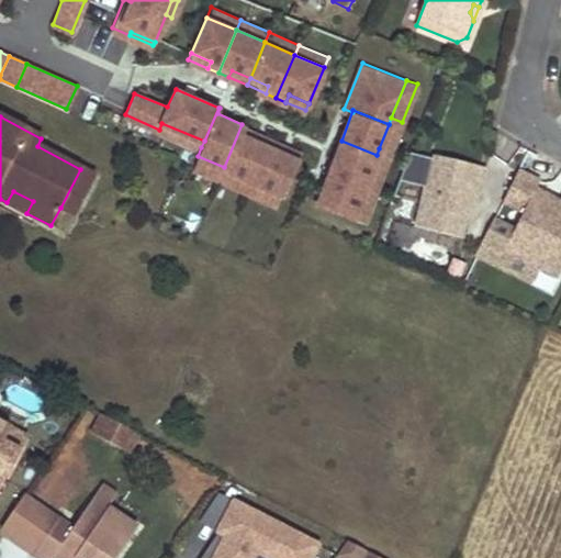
[(390,153),(402,122),(391,118),(389,124),(379,148),(390,153)]
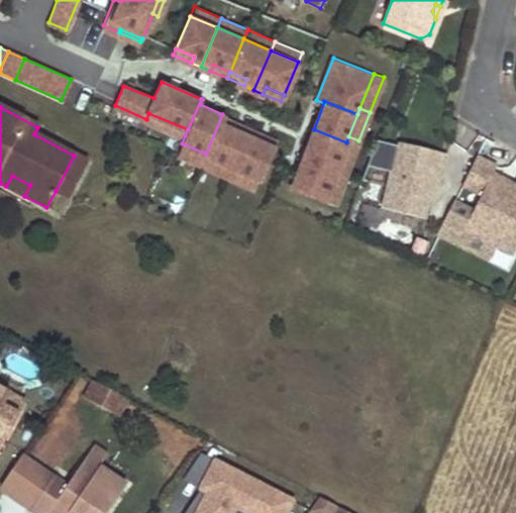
[(148,113),(146,119),(185,135),(188,129),(148,113)]
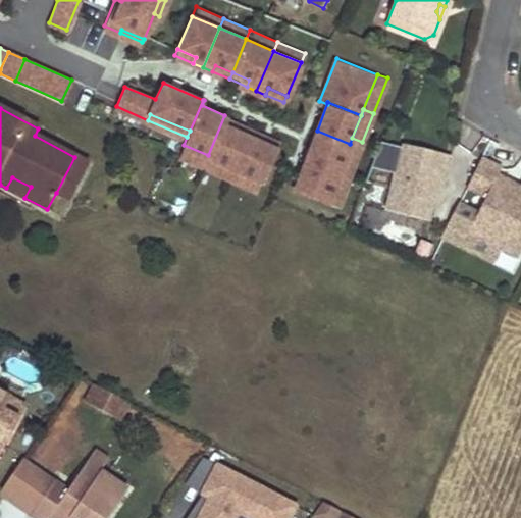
[(224,115),(208,155),(235,166),(252,126),(242,122),(240,130),(223,122),(226,116),(224,115)]
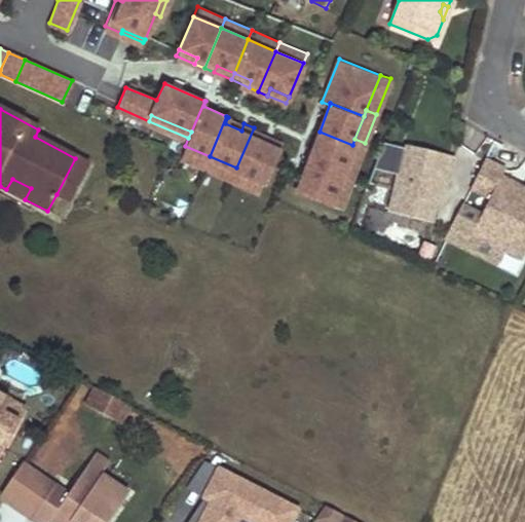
[(254,127),(236,168),(263,179),(278,146),(260,139),(263,132),(254,127)]
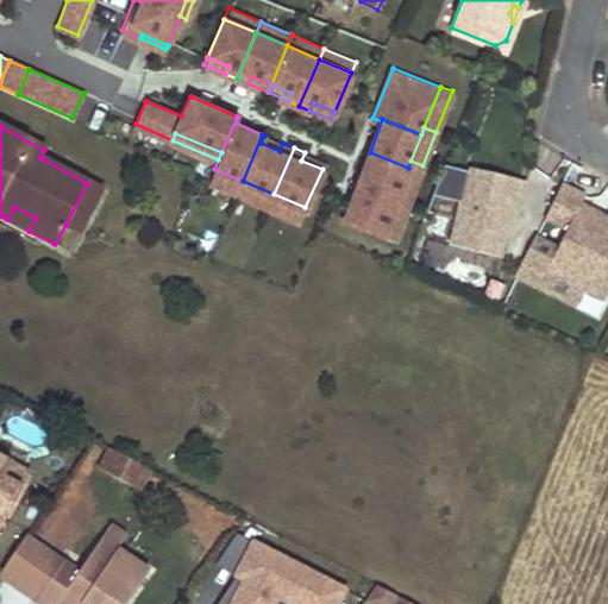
[(370,152),(357,183),(396,199),(397,196),(408,168),(370,152)]
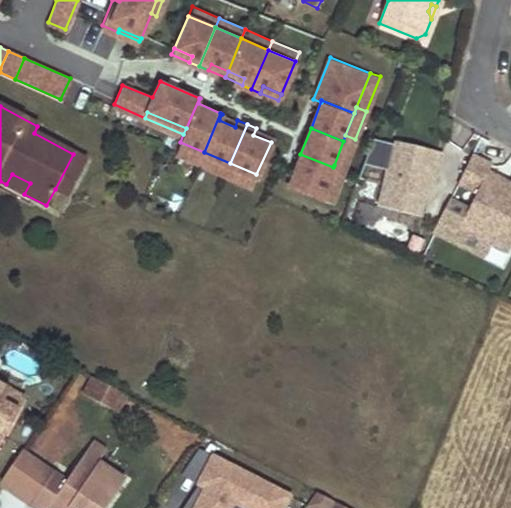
[(366,157),(383,161),(389,138),(371,133),(366,157)]
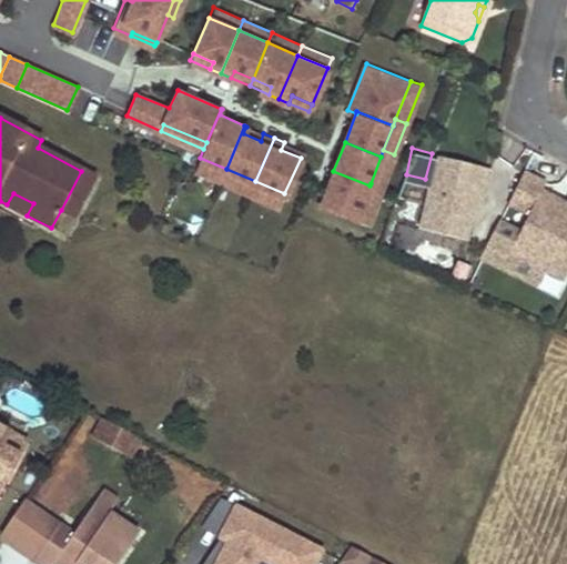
[(381,187),(394,154),(383,150),(381,157),(371,183),(381,187)]
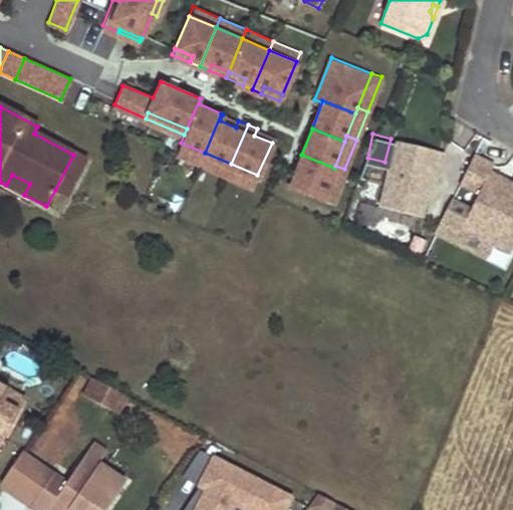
[(437,170),(442,153),(395,141),(378,207),(420,217),(427,188),(432,168),(437,170)]
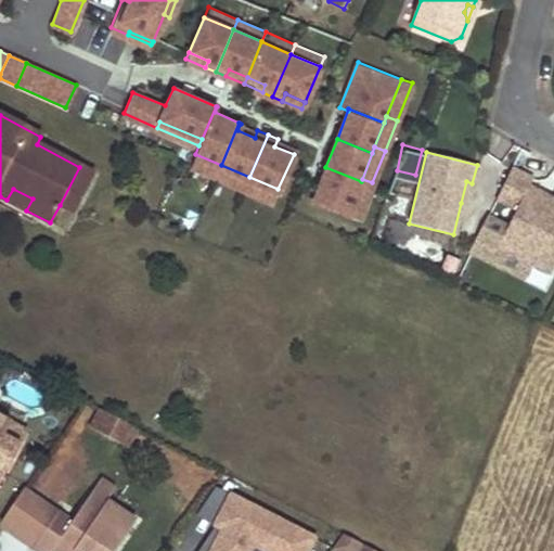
[(221,165),(195,154),(191,164),(217,175),(221,165)]
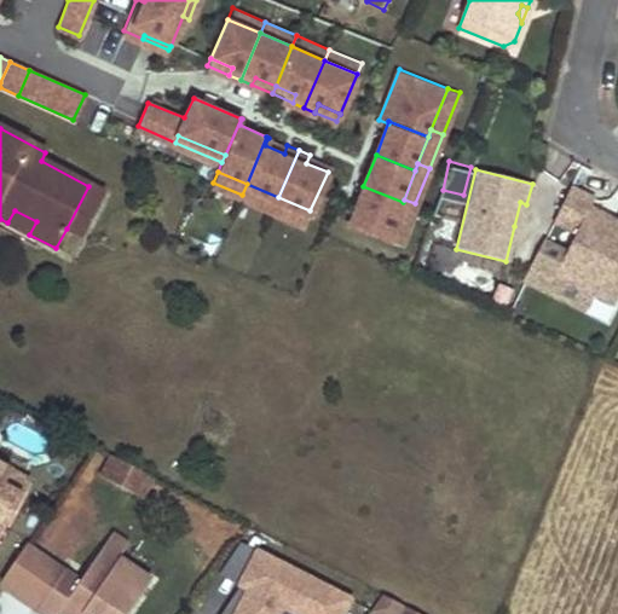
[(273,209),(278,197),(247,184),(242,195),(273,209)]
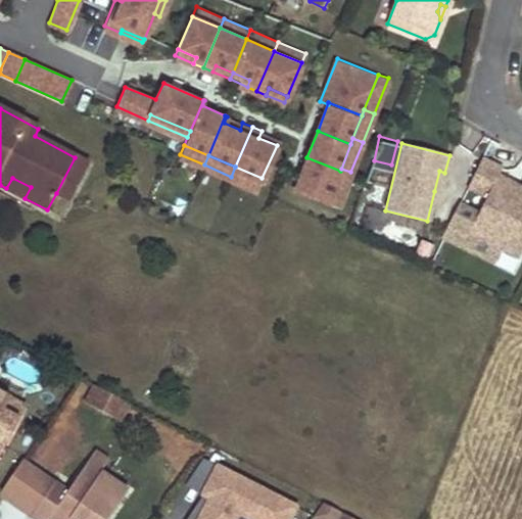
[(89,164),(75,157),(56,193),(69,200),(89,164)]
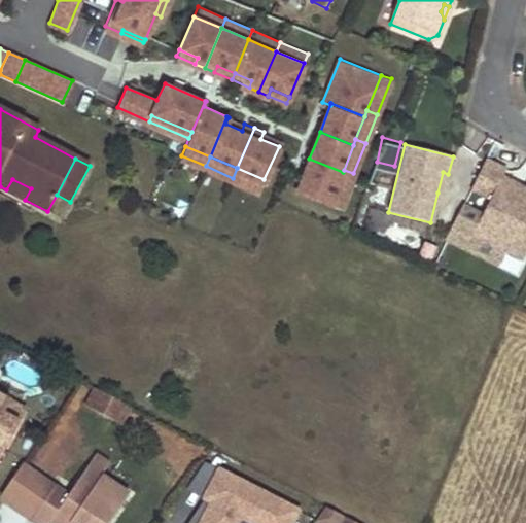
[(297,187),(331,201),(343,172),(309,159),(297,187)]
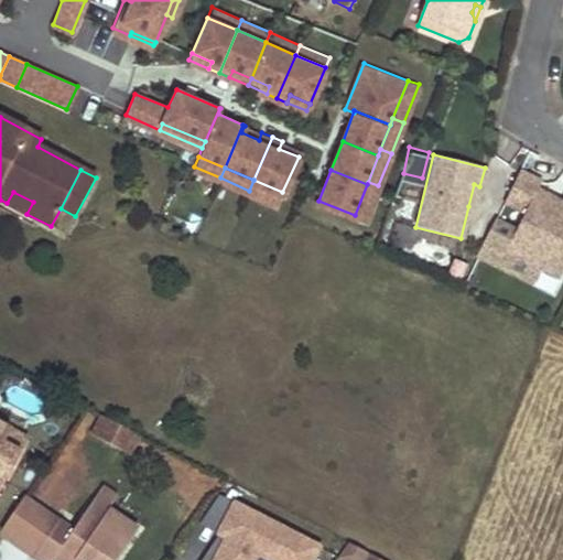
[(537,187),(540,180),(519,170),(504,201),(524,211),(515,229),(505,249),(540,267),(559,276),(562,267),(562,201),(555,197),(553,203),(544,198),(547,193),(537,187)]
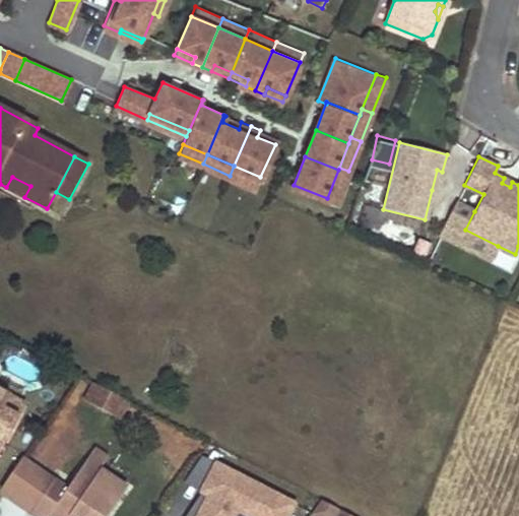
[(256,187),(260,177),(234,166),(230,176),(256,187)]
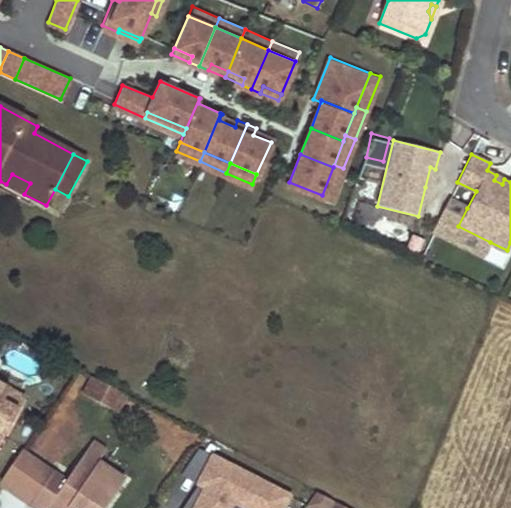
[(331,198),(343,168),(334,165),(333,167),(322,195),(331,198)]
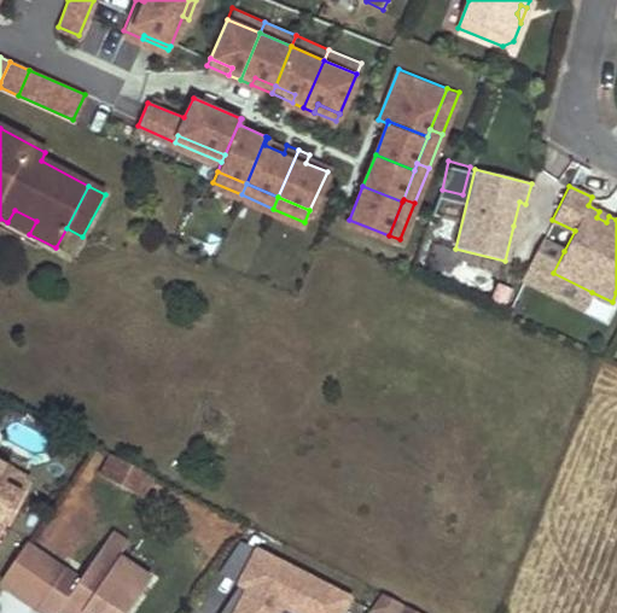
[(521,228),(525,204),(519,202),(513,226),(521,228)]
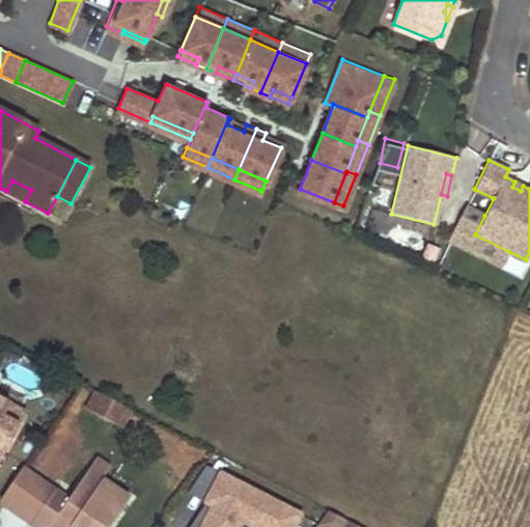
[(31,190),(12,181),(6,191),(25,201),(31,190)]
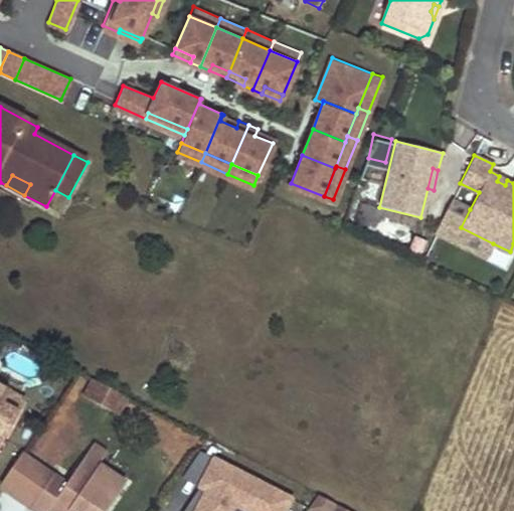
[(507,180),(499,176),(497,181),(505,185),(507,180)]
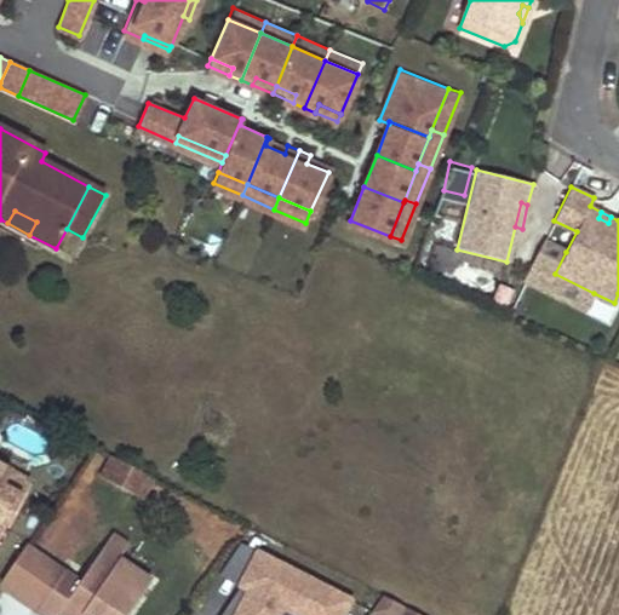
[(566,252),(544,241),(525,279),(585,309),(594,293),(555,274),(566,252)]
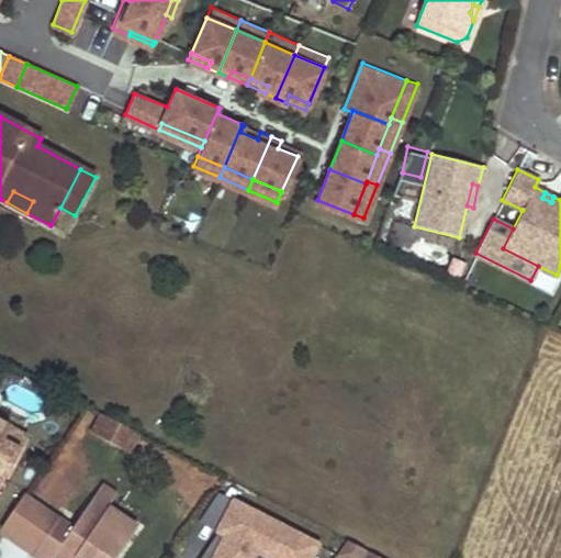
[(0,461),(13,433),(0,426),(0,414),(1,412),(0,411),(0,461)]
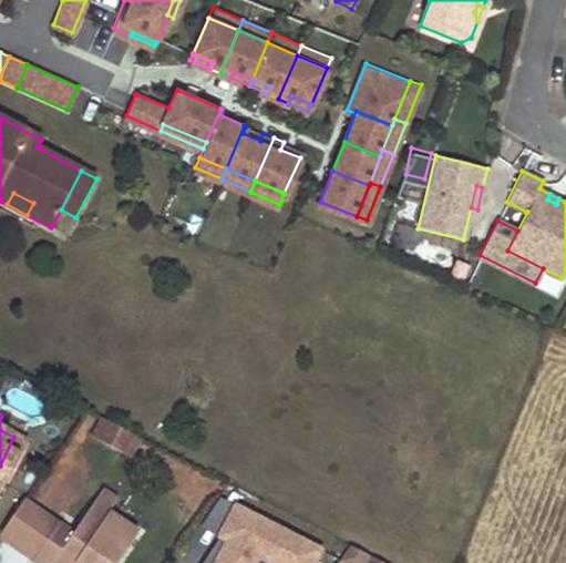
[(140,434),(101,415),(92,432),(130,452),(140,434)]
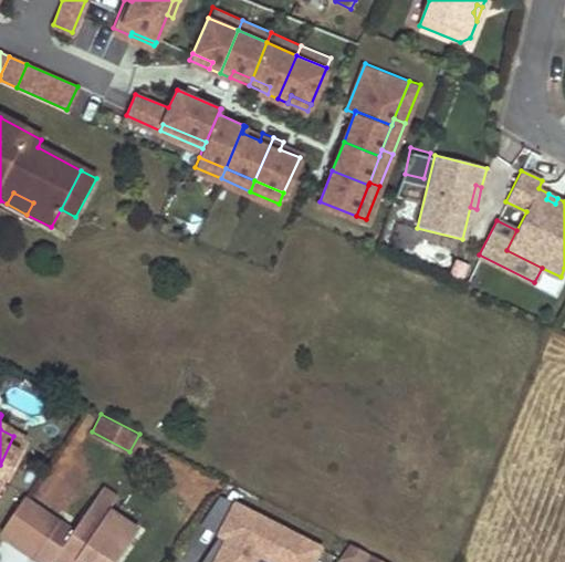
[(19,423),(1,415),(0,417),(0,429),(13,436),(19,423)]
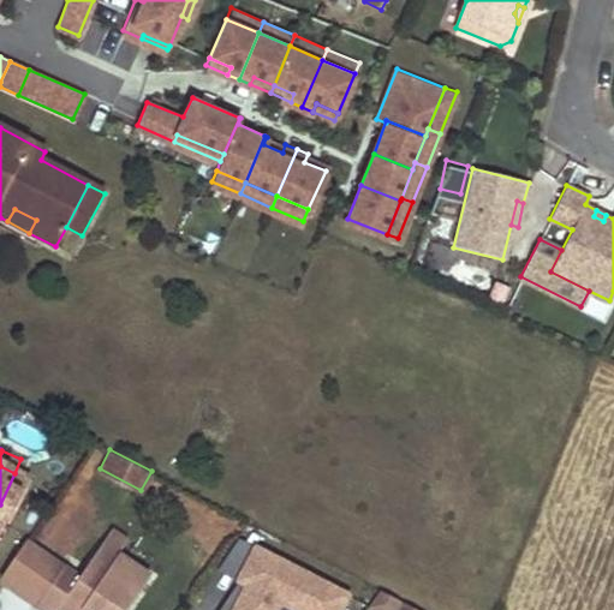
[(124,536),(112,526),(102,540),(115,550),(124,536)]
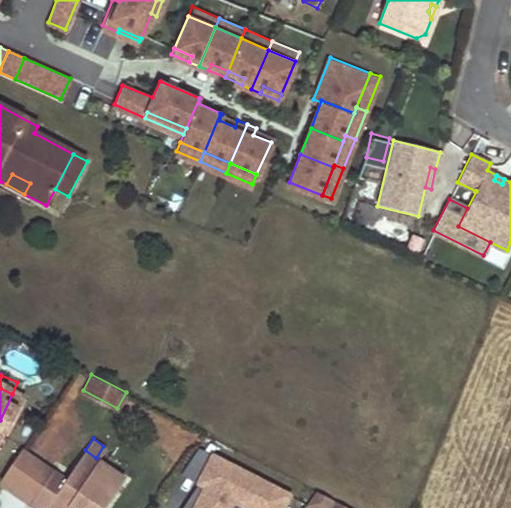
[(0,481),(30,502),(52,469),(21,446),(0,476),(0,481)]
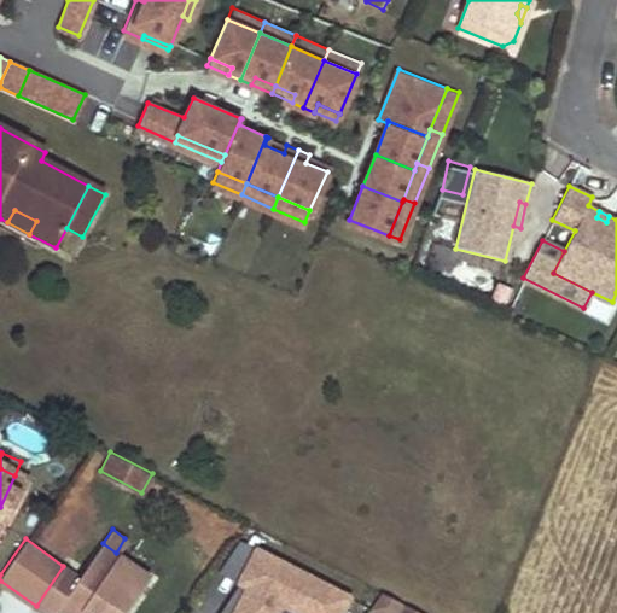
[(220,612),(274,612),(279,602),(301,612),(339,612),(353,585),(255,541),(220,612)]
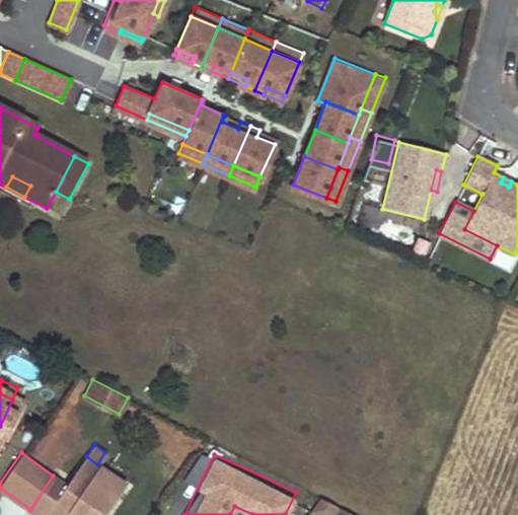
[(97,464),(86,456),(67,486),(53,475),(30,509),(40,514),(46,514),(52,507),(62,514),(102,514),(125,484),(97,464)]
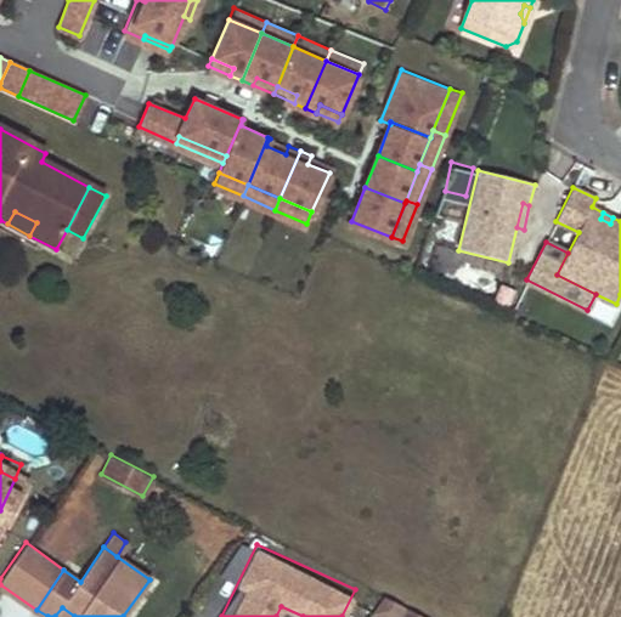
[(379,616),(402,616),(407,609),(383,595),(372,612),(379,616)]
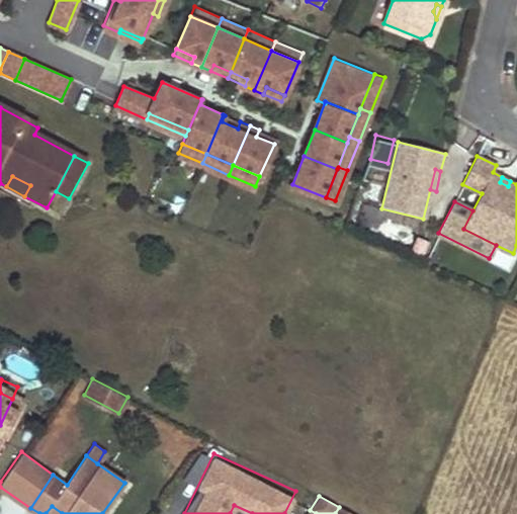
All buildings are outlined.
